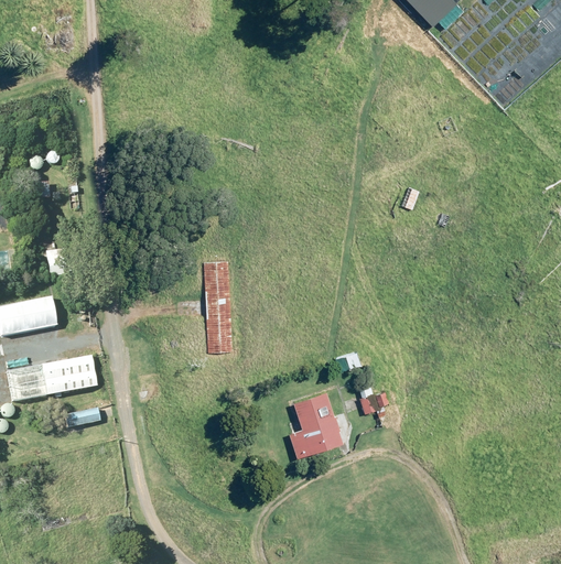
[(0,275),(10,274),(6,248),(0,248),(0,275)]
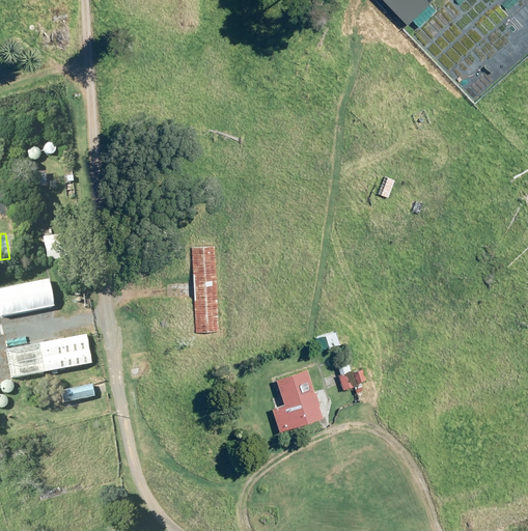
[(218,327),(216,244),(192,245),(194,328),(218,327)]
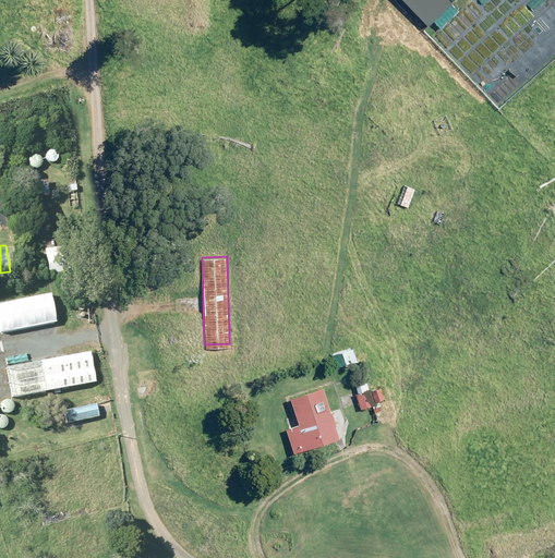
[(0,302),(0,316),(3,331),(58,322),(53,293),(0,302)]
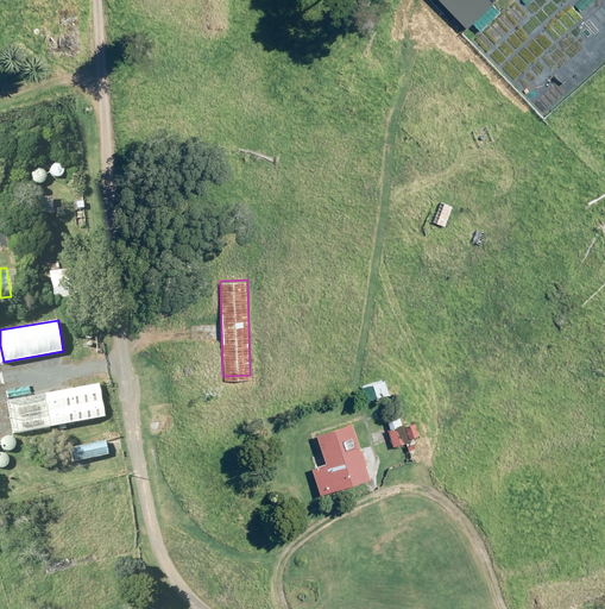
[(105,416),(99,382),(7,399),(13,433),(105,416)]
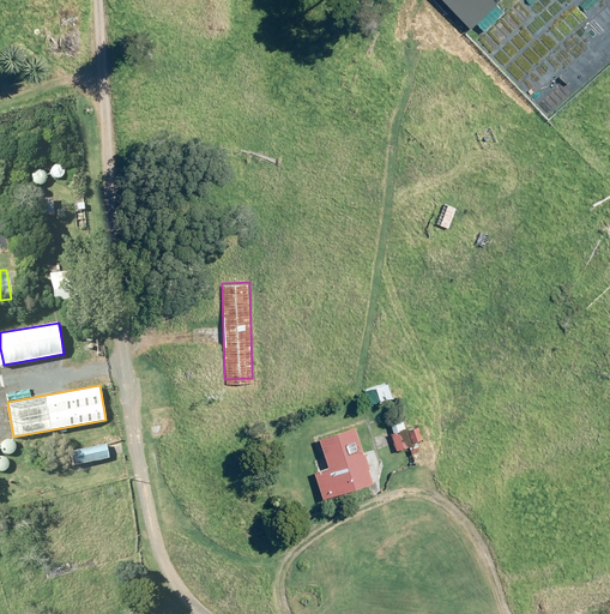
[(375,477),(357,423),(319,437),(328,464),(315,469),(324,495),(375,477)]
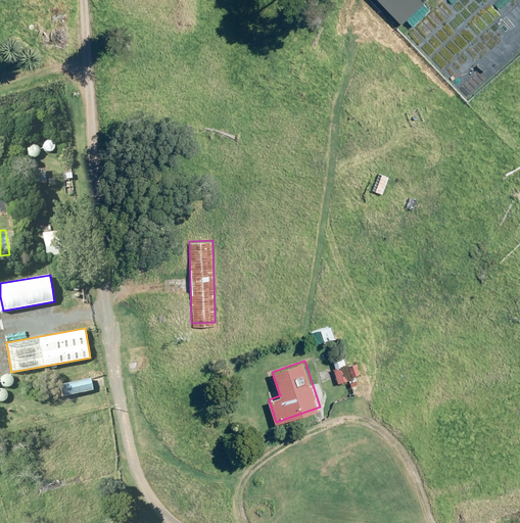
[(6,384),(7,385),(9,386),(11,386),(13,385),(14,384),(15,383),(16,381),(16,380),(15,378),(14,376),(13,375),(11,375),(9,375),(7,376),(6,377),(5,379),(5,381),(5,382),(6,384)]
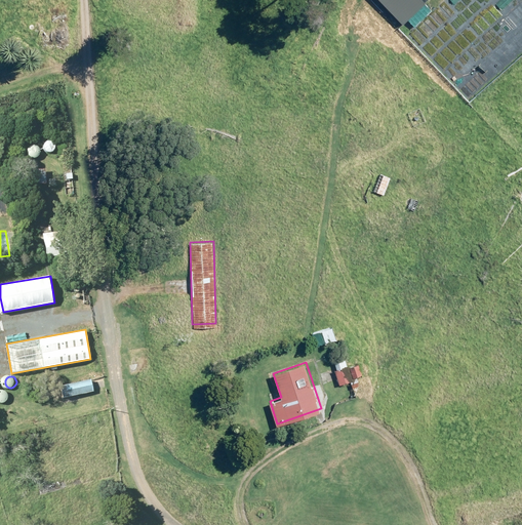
[(89,376),(59,382),(63,398),(92,392),(89,376)]
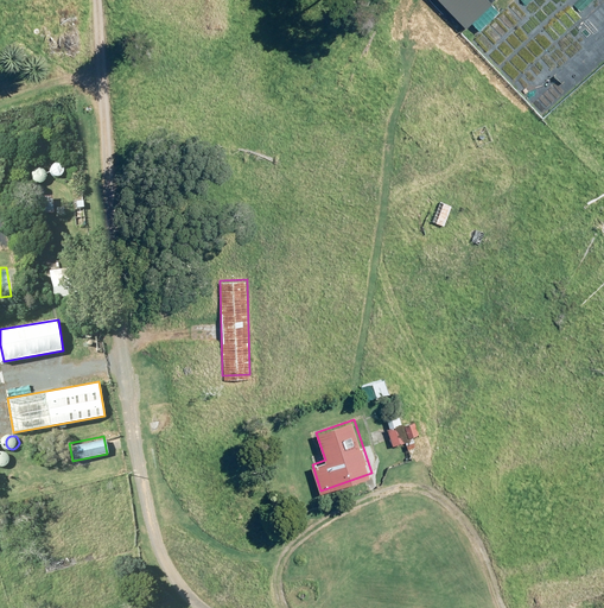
[(0,461),(1,463),(2,464),(5,466),(7,466),(8,466),(11,464),(12,462),(13,460),(13,458),(12,456),(11,454),(8,453),(7,453),(5,453),(2,454),(1,455),(0,456),(0,461)]
